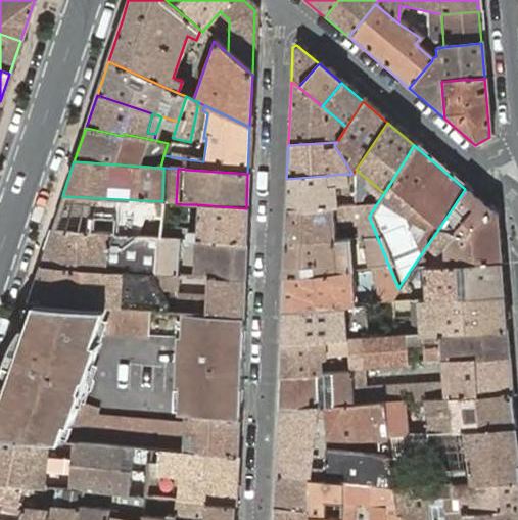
[(285,213),(327,209),(325,188),(344,187),(343,174),(325,176),(286,179),(285,213)]
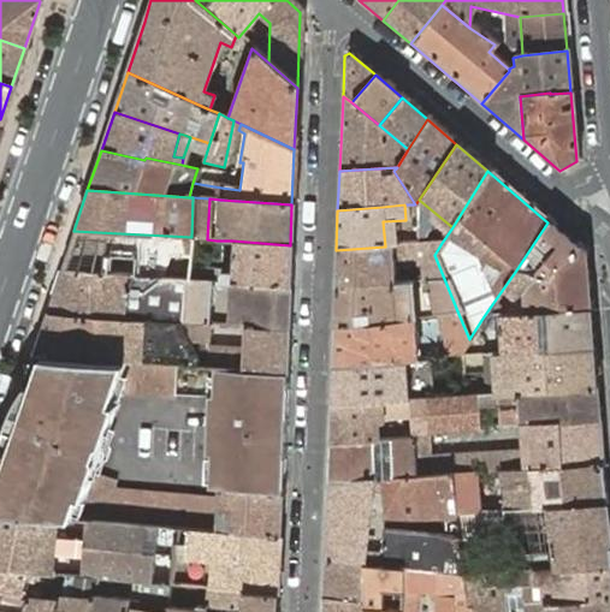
[(550,278),(578,248),(548,223),(515,272),(550,278)]
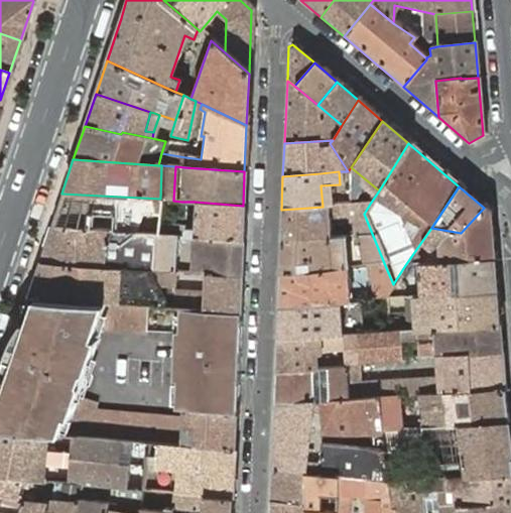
[(125,233),(154,235),(156,235),(157,225),(160,199),(61,194),(56,209),(50,228),(116,232),(125,233)]
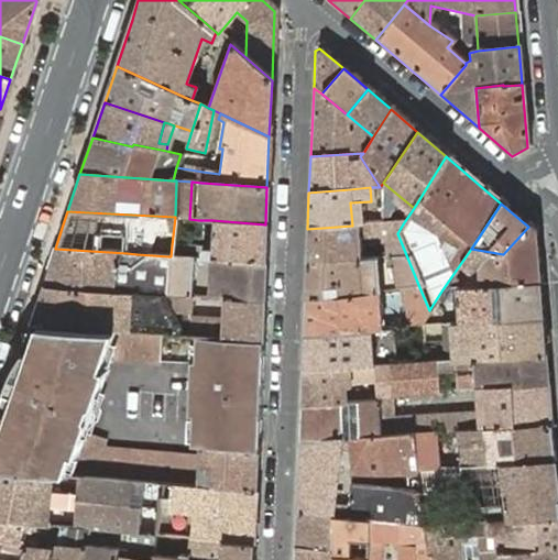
[(171,256),(192,260),(199,261),(210,261),(263,264),(265,224),(212,220),(210,251),(200,250),(200,249),(172,245),(171,256)]
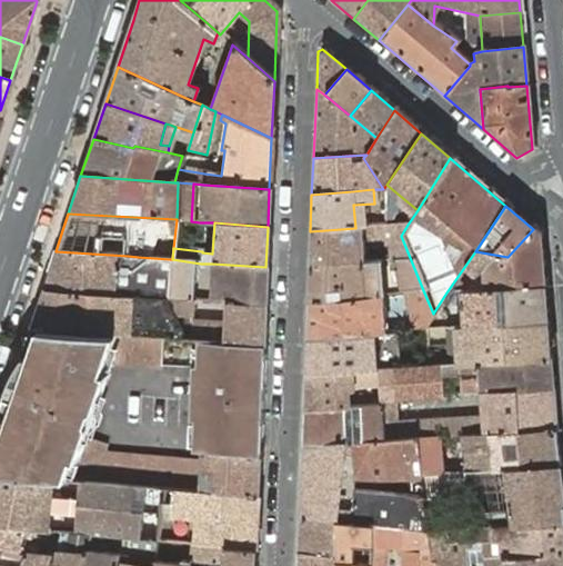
[(400,261),(411,260),(401,236),(408,225),(382,226),(360,228),(355,228),(310,231),(309,268),(362,265),(361,241),(391,239),(400,261)]
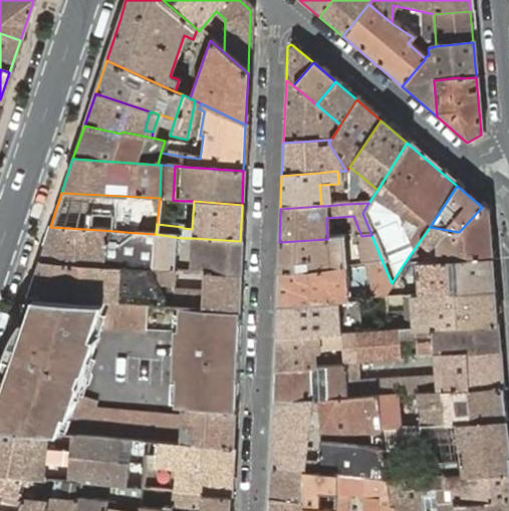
[(423,263),(491,259),(487,210),(482,207),(459,232),(430,227),(418,244),(426,249),(429,248),(437,241),(436,252),(425,253),(422,256),(423,263)]
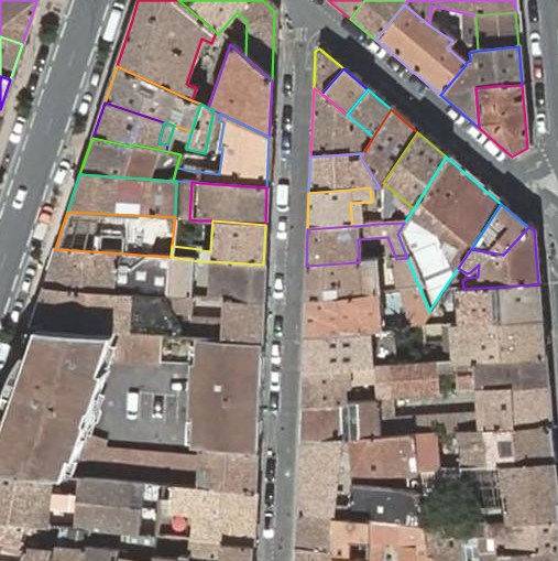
[(123,293),(128,293),(133,294),(165,297),(168,257),(137,255),(127,254),(55,249),(48,266),(42,287),(123,293)]
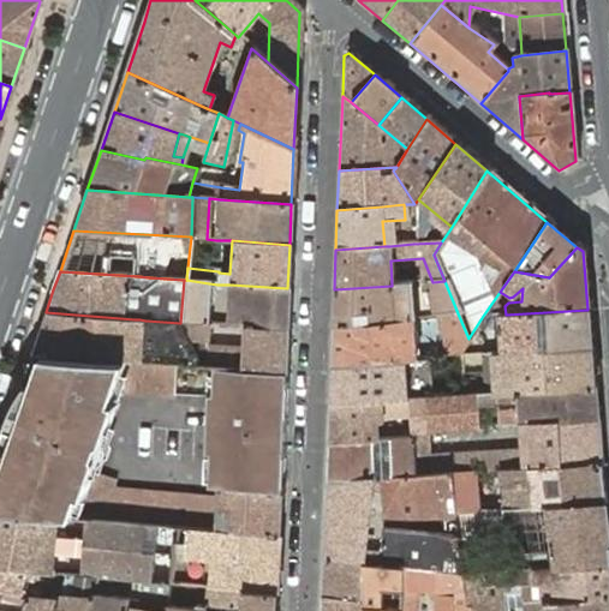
[(184,280),(180,323),(206,325),(209,283),(186,280),(184,280)]
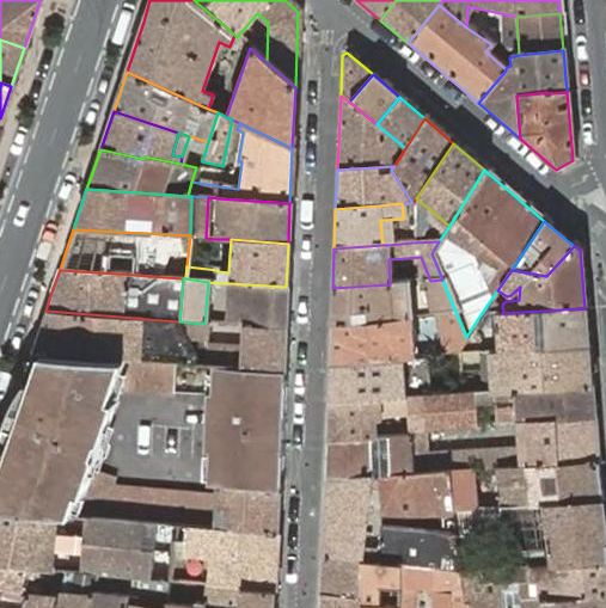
[(428,317),(432,315),(455,312),(442,280),(430,281),(424,282),(427,290),(423,292),(428,317)]
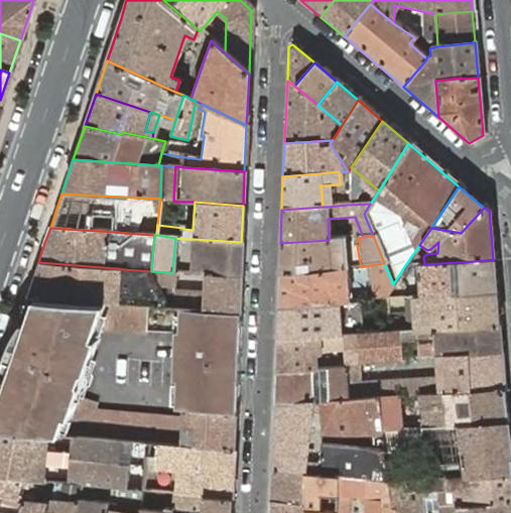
[(203,275),(240,278),(241,242),(193,239),(190,274),(203,275)]
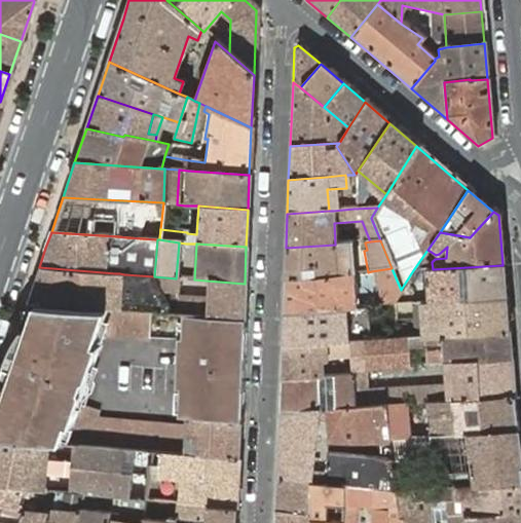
[(286,248),(284,281),(350,274),(348,244),(335,245),(286,248)]
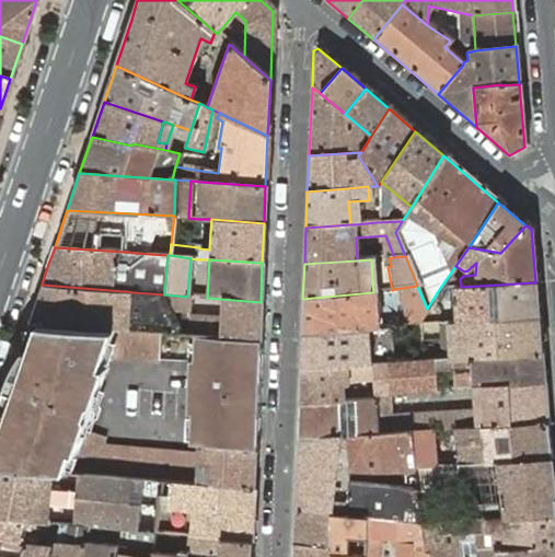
[(454,323),(538,317),(535,282),(461,287),(452,288),(454,323)]
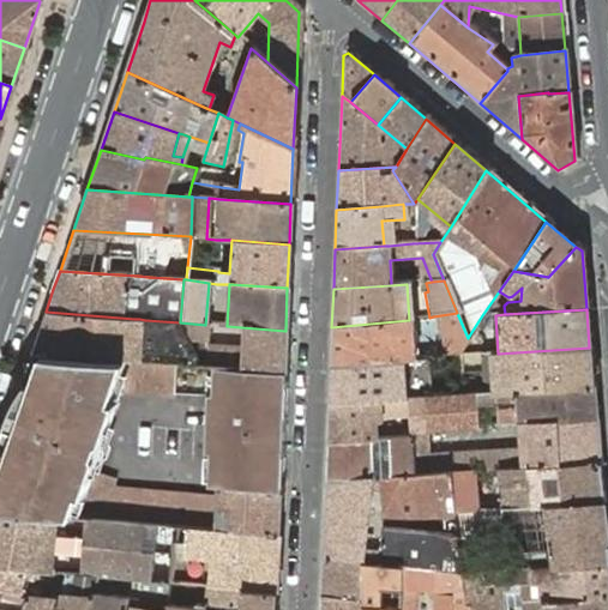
[(38,334),(31,355),(128,362),(136,362),(139,319),(134,319),(46,312),(38,334)]
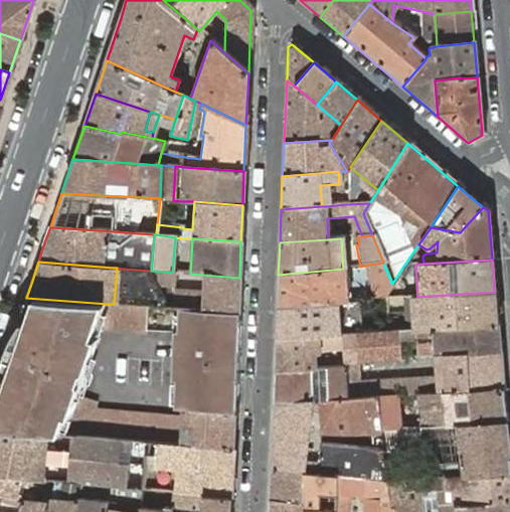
[(371,300),(382,299),(392,284),(383,263),(363,266),(371,300)]
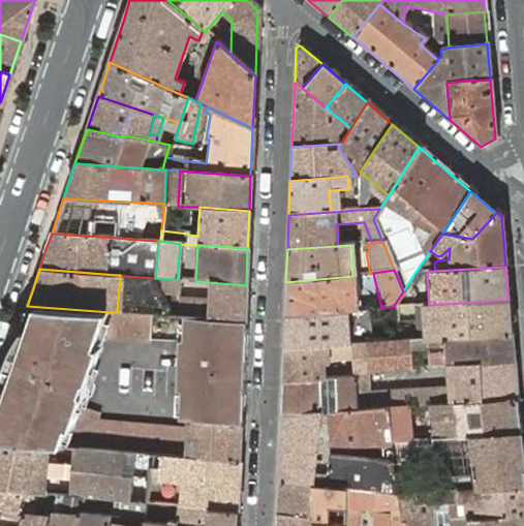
[(285,282),(284,315),(342,311),(356,311),(352,276),(285,282)]
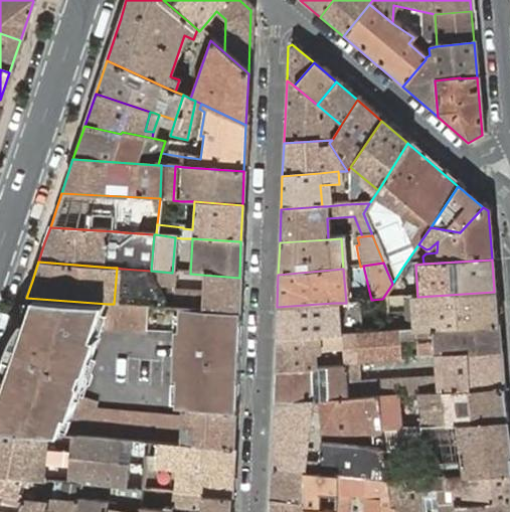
[(201,310),(237,313),(239,278),(202,275),(190,274),(172,273),(170,291),(201,294),(201,310)]
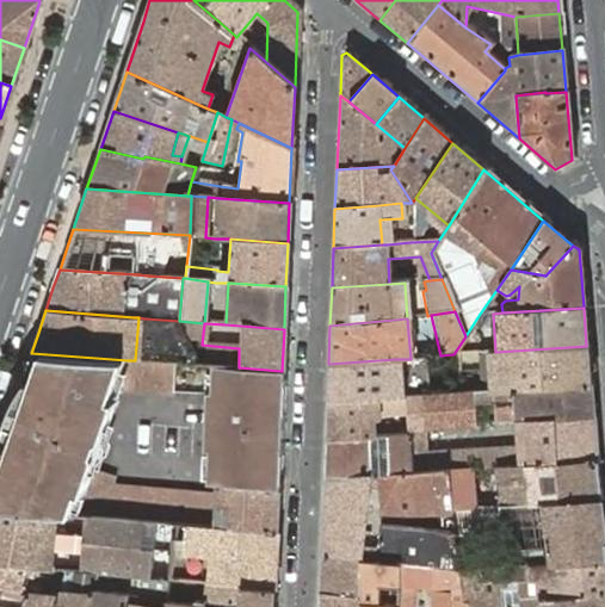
[(465,336),(454,354),(474,353),(469,330),(465,336)]
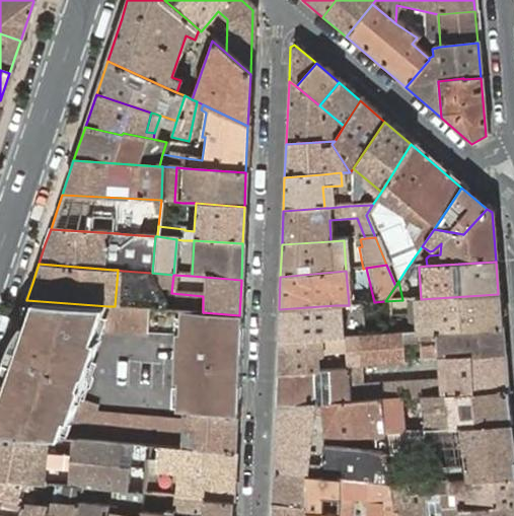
[(412,300),(416,333),(501,326),(498,294),(421,299),(412,300)]
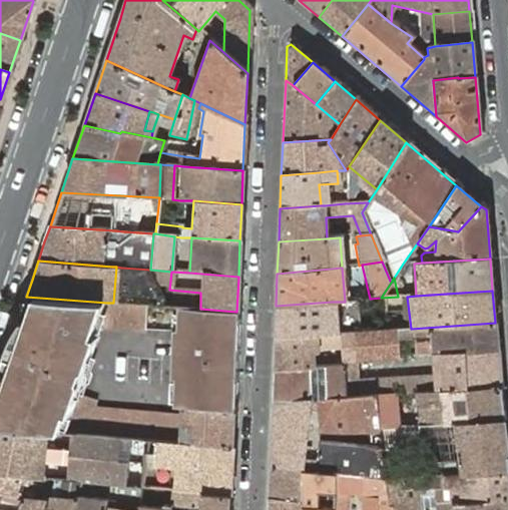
[(154,442),(177,444),(178,419),(93,412),(91,418),(70,412),(75,396),(79,385),(78,381),(81,373),(84,371),(94,339),(91,337),(94,329),(143,334),(143,330),(145,305),(113,303),(107,303),(26,297),(19,316),(17,324),(14,332),(6,356),(0,373),(0,428),(37,432),(47,433),(76,435),(151,441),(154,442)]
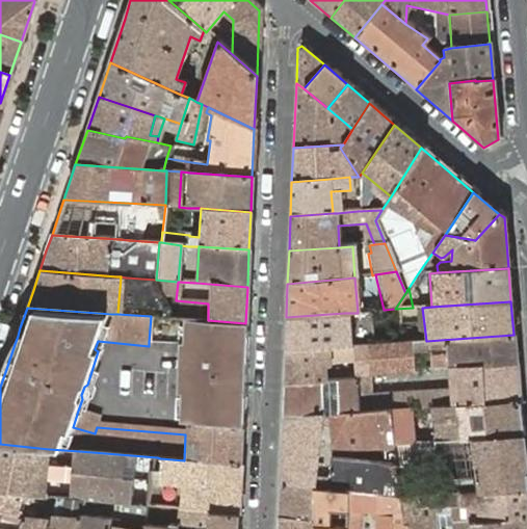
[(422,308),(414,308),(417,341),(426,341),(422,308)]
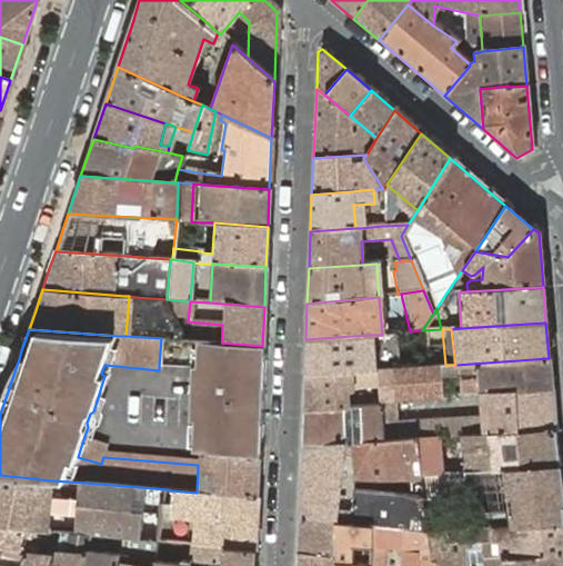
[(375,370),(376,370),(424,367),(422,330),(410,331),(412,350),(374,354),(375,370)]
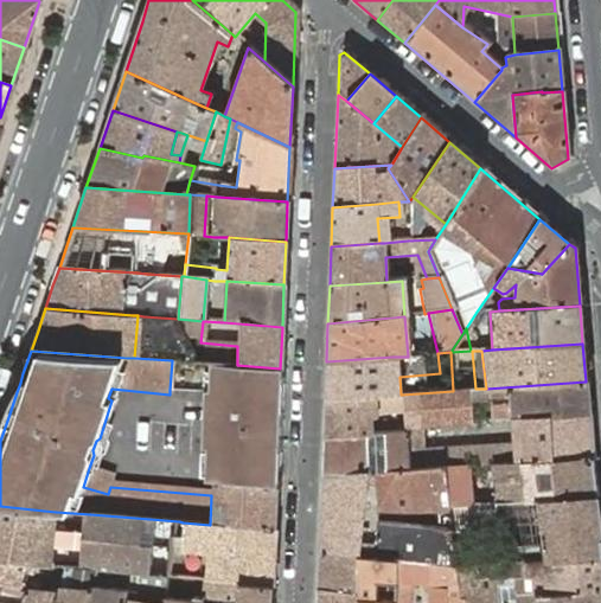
[(326,361),(325,401),(396,396),(392,357),(326,361)]
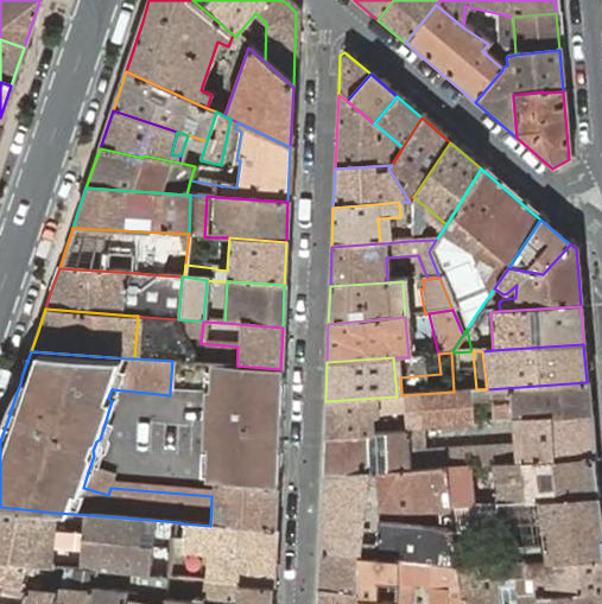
[(187,362),(172,361),(170,390),(203,393),(207,393),(209,363),(190,363),(187,362)]
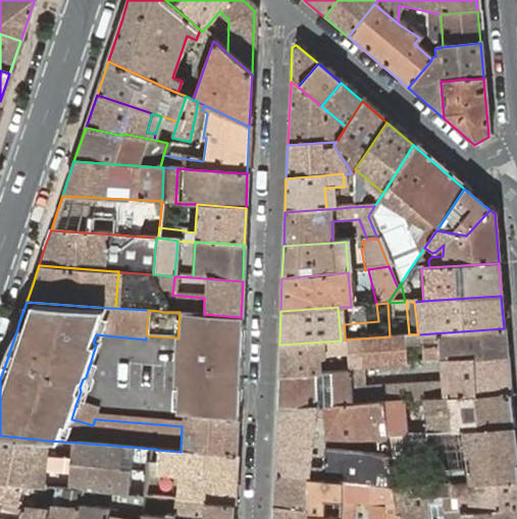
[(184,390),(238,393),(238,391),(240,356),(241,317),(204,314),(179,312),(177,338),(174,338),(171,388),(184,390)]
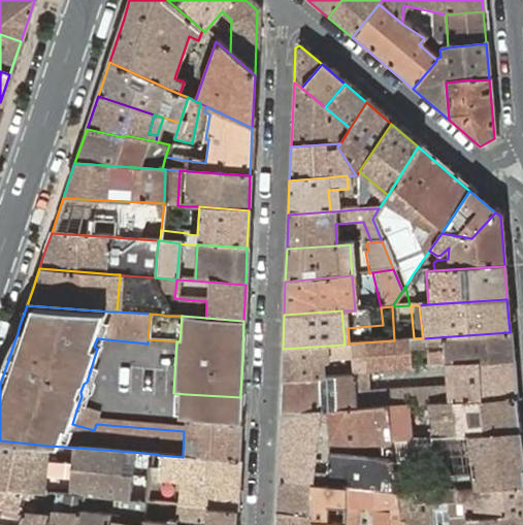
[(443,366),(512,361),(510,332),(423,338),(406,339),(407,350),(421,349),(421,347),(440,346),(443,366)]
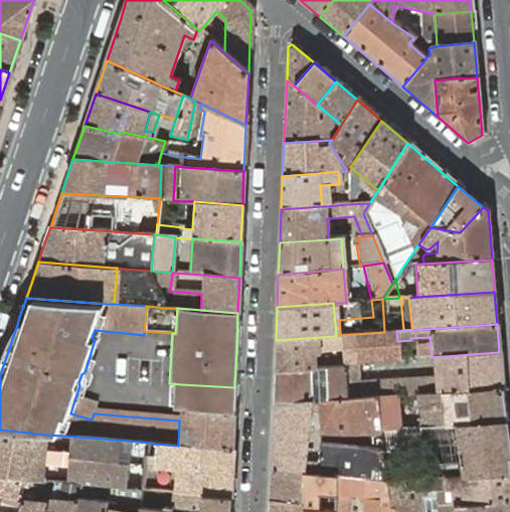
[(375,398),(395,397),(415,395),(435,394),(502,389),(499,352),(432,357),(433,378),(357,383),(356,364),(398,361),(398,358),(397,341),(396,331),(384,332),(341,335),(342,350),(343,365),(343,367),(345,400),(375,398)]
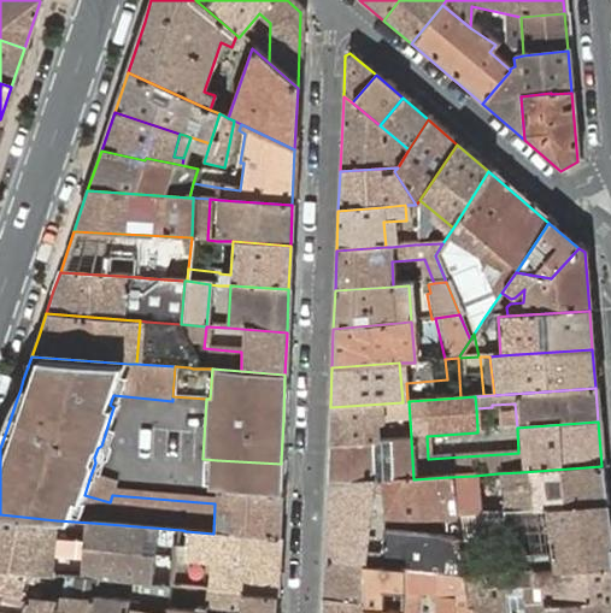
[(328,446),(372,442),(370,423),(410,419),(409,401),(407,401),(403,402),(330,407),(328,446)]
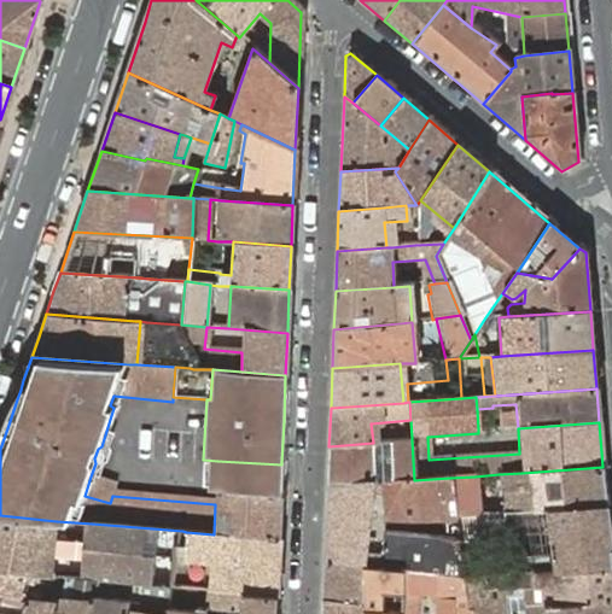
[(328,446),(327,485),(373,483),(382,483),(414,480),(412,440),(373,443),(328,446)]
